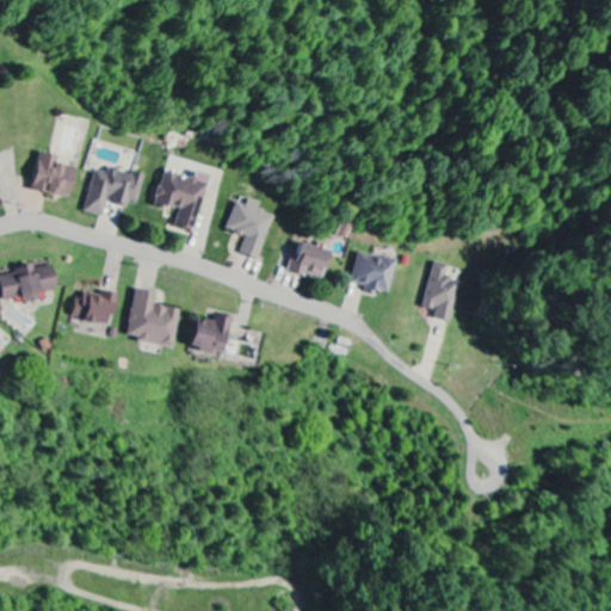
[(73,198),(78,167),(56,164),(57,155),(41,153),(35,192),(73,198)]
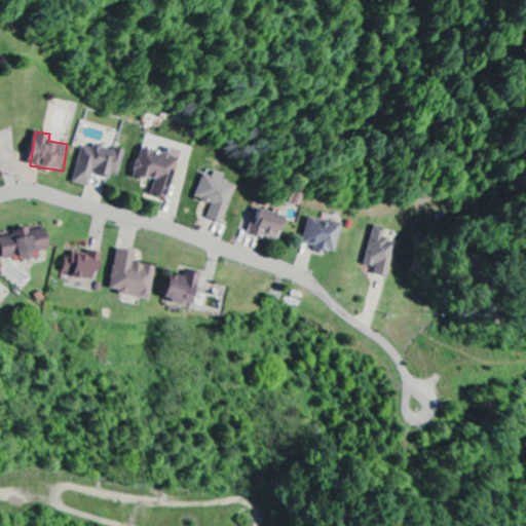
[(74,184),(89,187),(94,173),(119,179),(125,151),(94,145),(92,149),(82,147),(74,184)]
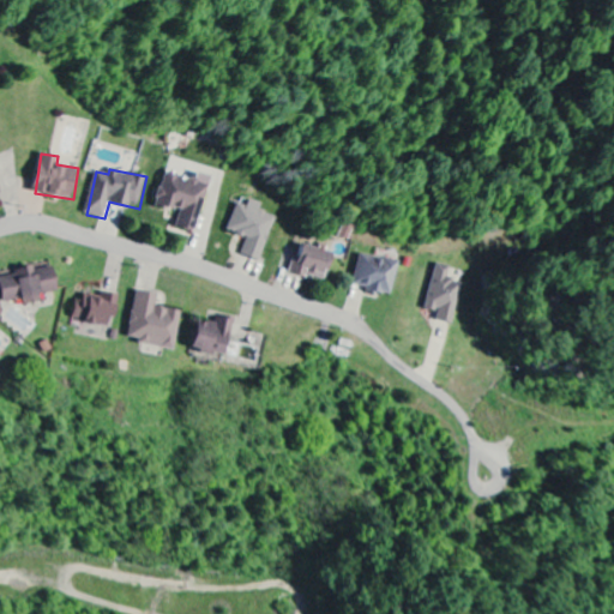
[(196,233),(212,176),(198,173),(196,180),(166,172),(156,205),(181,212),(176,227),(196,233)]
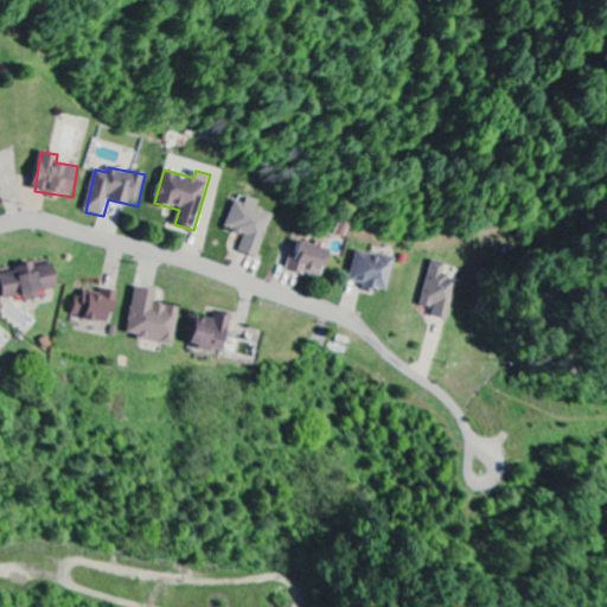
[(235,202),(227,230),(246,235),(240,253),(260,259),(273,213),(256,209),(259,202),(246,198),(244,204),(235,202)]
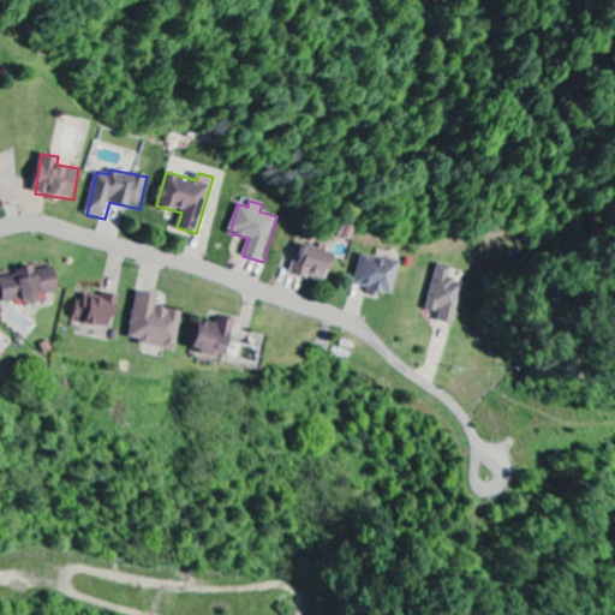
[(334,252),(300,243),(293,274),(326,282),(334,252)]
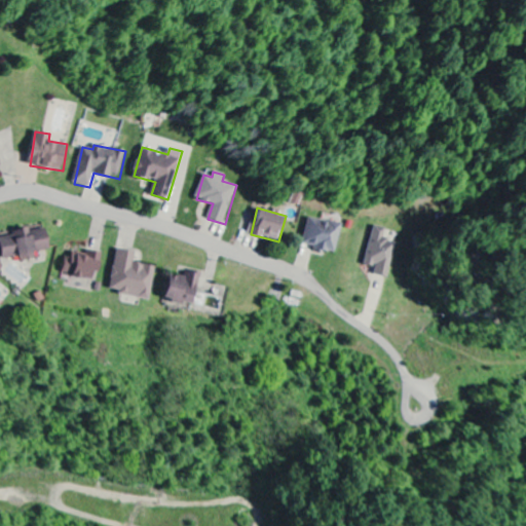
[(336,255),(342,225),(309,217),(302,245),(315,247),(314,250),(336,255)]
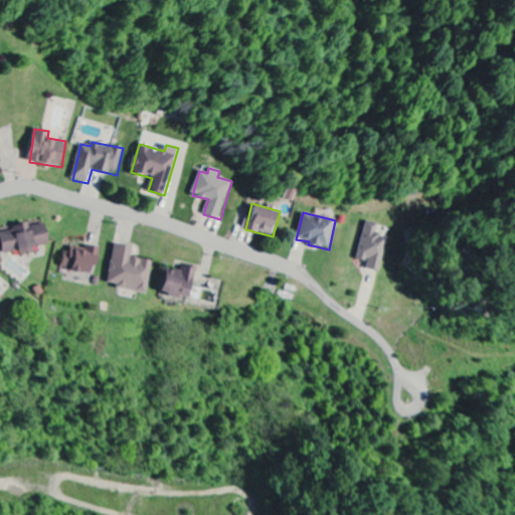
[(381,273),(390,238),(375,234),(378,224),(366,221),(356,260),(369,263),(367,270),(381,273)]
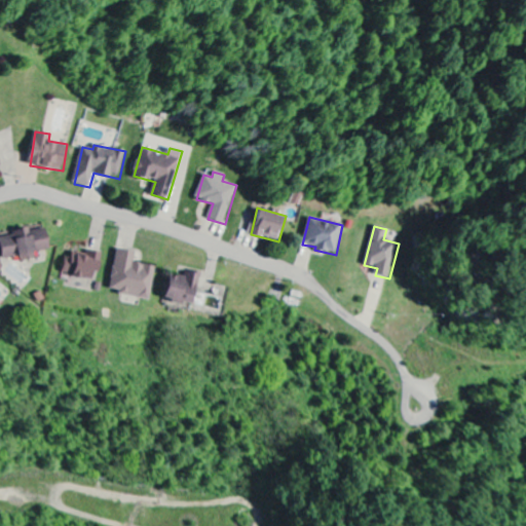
[(0,235),(0,242),(3,259),(22,256),(22,261),(38,258),(37,252),(51,250),(46,227),(0,235)]
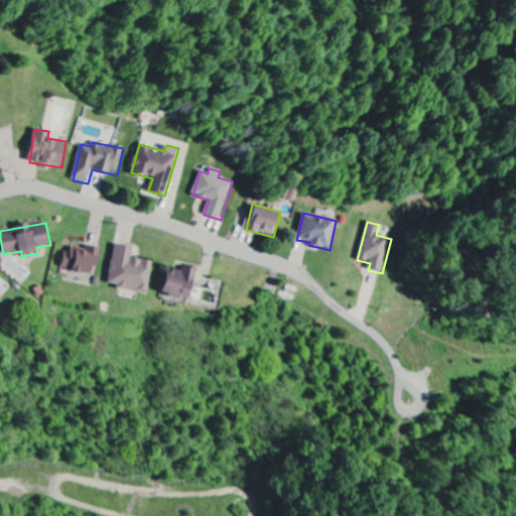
[(63,269),(94,275),(100,248),(86,245),(84,251),(68,248),(63,269)]
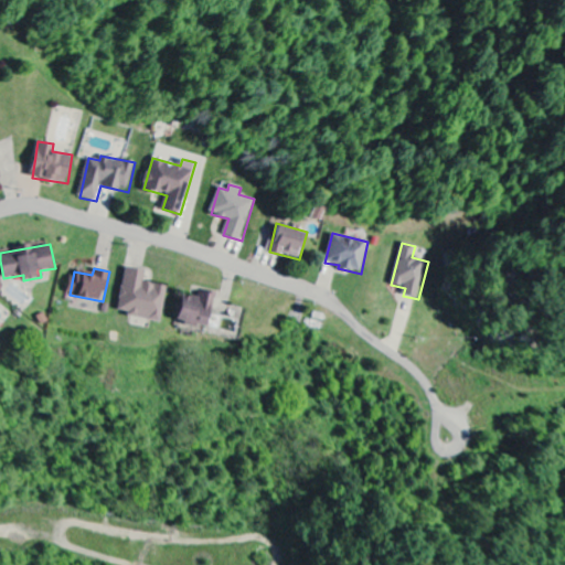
[(161,322),(168,288),(144,283),(146,272),(127,268),(117,313),(161,322)]
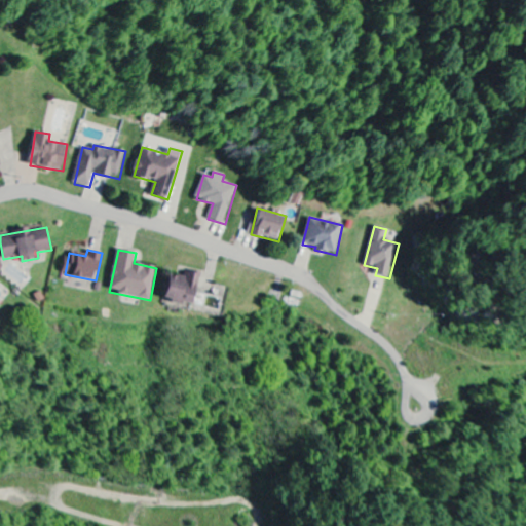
[(165,300),(194,306),(201,274),(186,271),(184,277),(171,274),(165,300)]
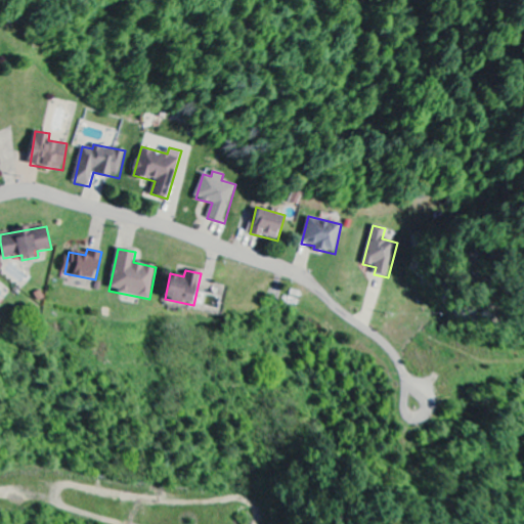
All buildings are outlined.
